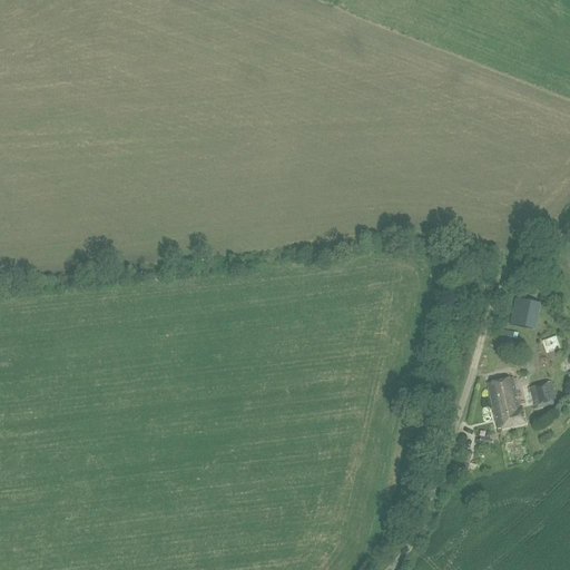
[(541,304),(514,298),(509,325),(536,331),(541,304)]
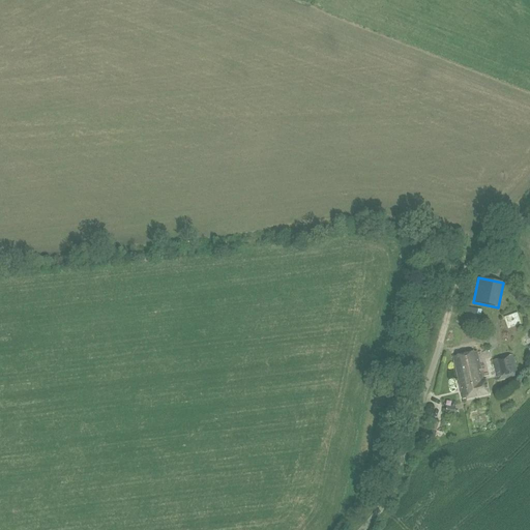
[(466,307),(463,323),(476,326),(477,316),(480,317),(481,310),(466,307)]
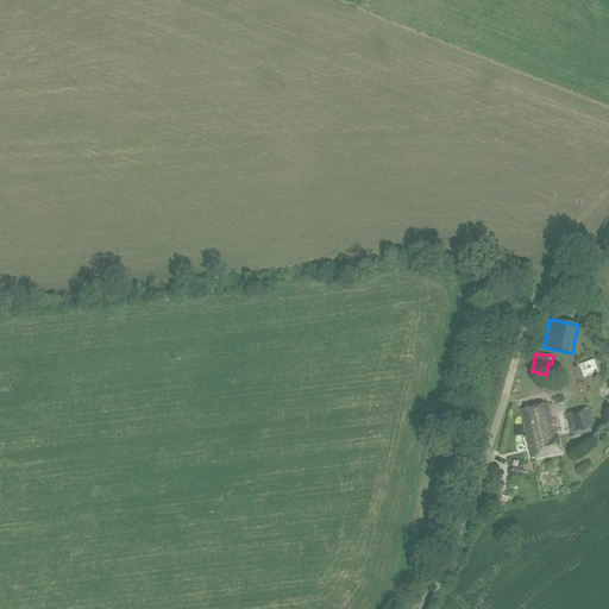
[(548,405),(521,410),(532,460),(562,453),(559,439),(556,440),(548,405)]
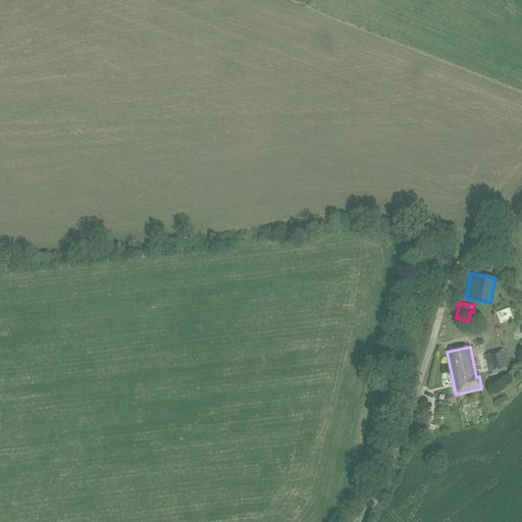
[(506,350),(485,355),(490,376),(511,371),(506,350)]
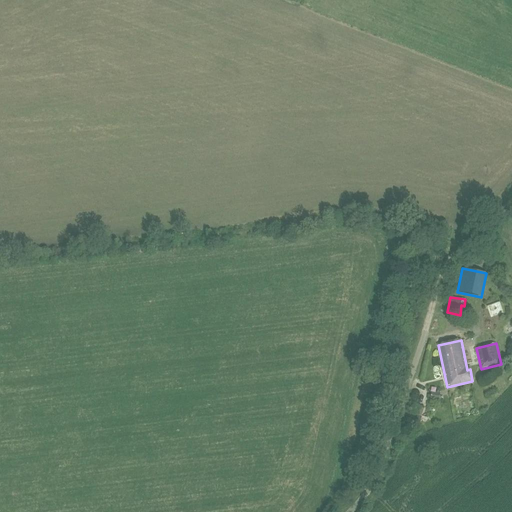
[(422,417),(412,414),(410,422),(419,425),(422,417)]
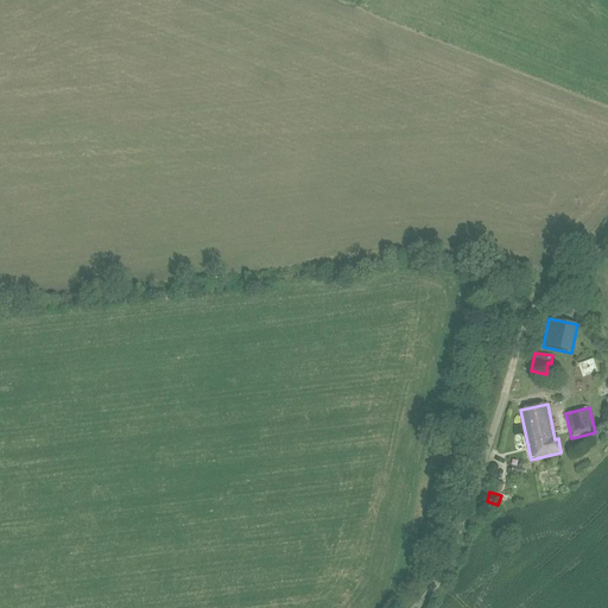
All buildings are outlined.
